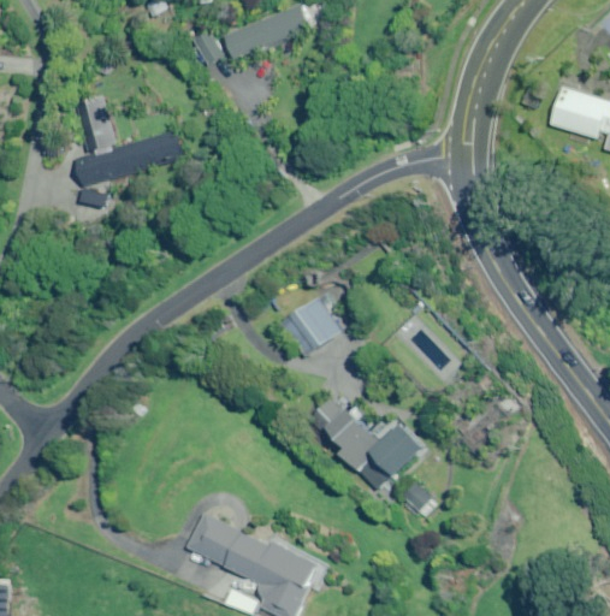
[(249,59),(301,39),(300,35),(309,31),(301,6),(221,36),(231,61),(248,54),(249,59)]
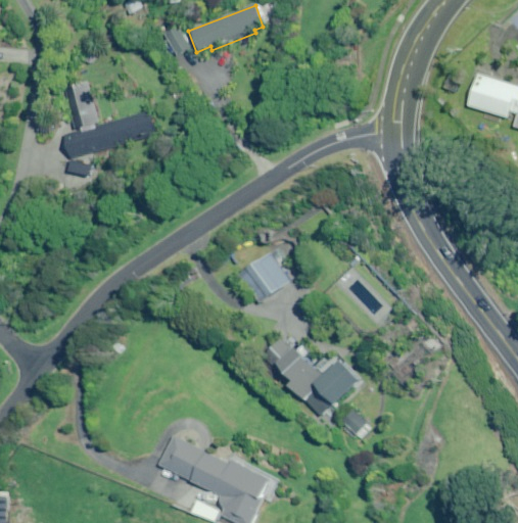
[(189,48),(177,27),(165,34),(170,44),(176,55),(189,48)]
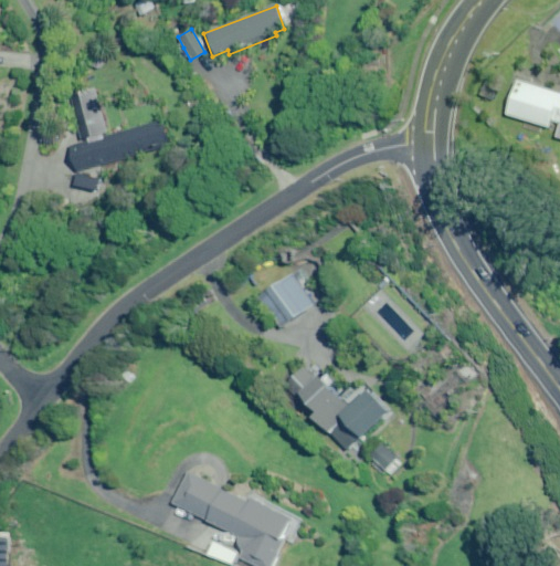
[(559,92),(511,77),(500,111),(559,129),(559,92)]
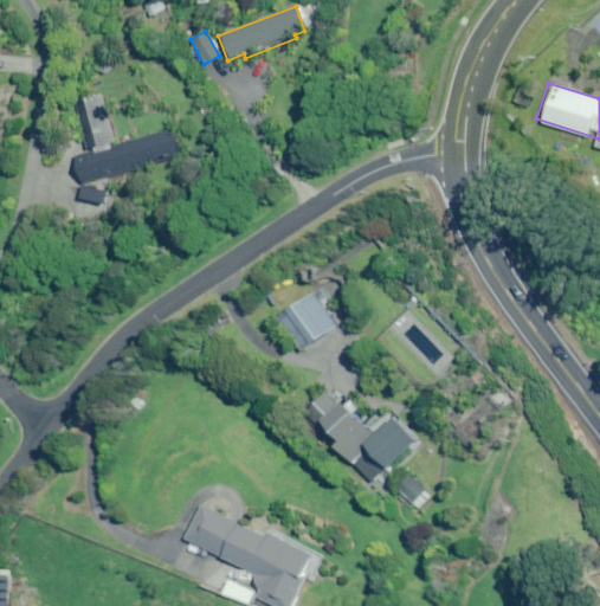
[(114,146),(101,95),(75,102),(88,152),(71,156),(79,185),(182,158),(175,129),(114,146)]
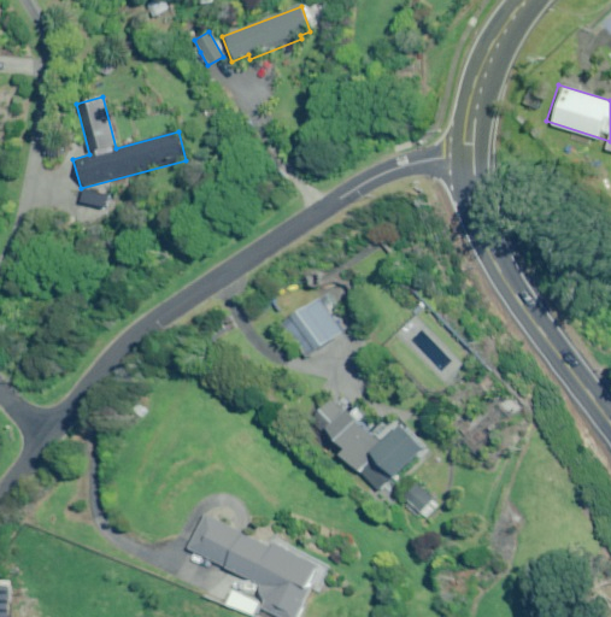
[(105,195),(80,189),(76,204),(103,210),(105,195)]
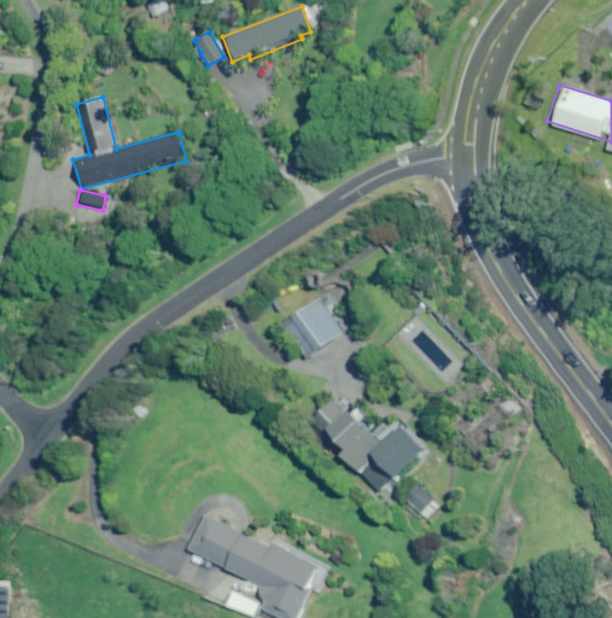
[(341,333),(327,315),(336,309),(325,295),(316,301),(283,325),(307,359),(341,333)]
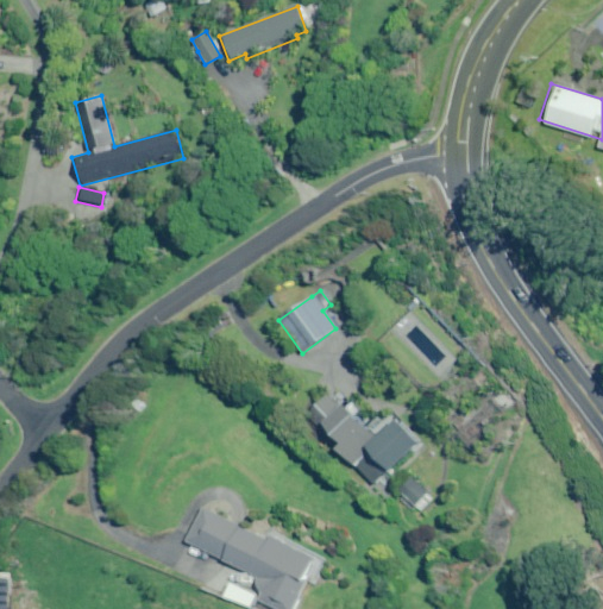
[(315,428),(333,445),(326,452),(347,472),(355,466),(372,484),(388,469),(390,471),(419,443),(391,416),(372,434),(343,405),(338,408),(324,394),(308,409),(321,422),(315,428)]
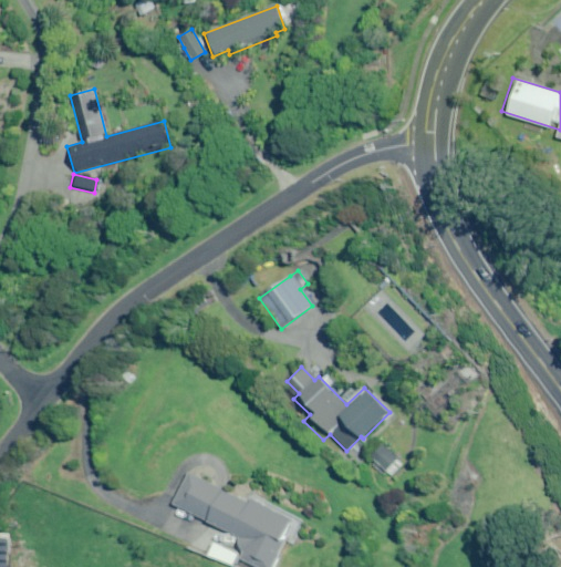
[(382,475),(383,474),(386,477),(400,465),(385,449),(372,461),(370,462),(382,475)]
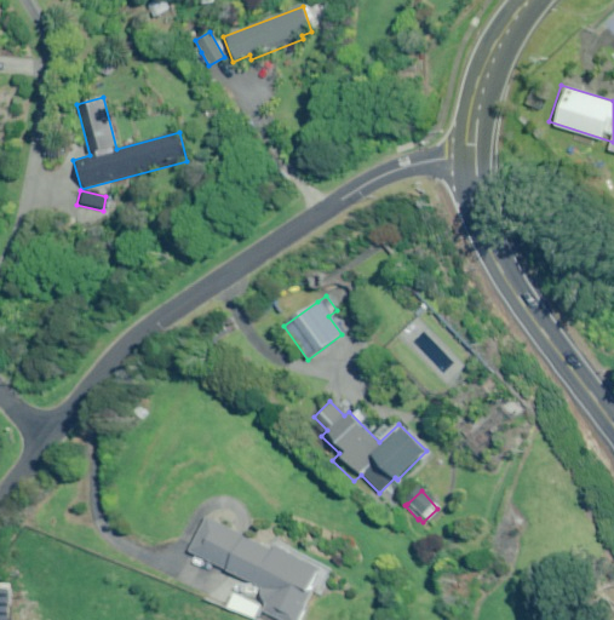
[(268,539),(264,547),(202,515),(184,550),(259,589),(254,596),(263,601),(257,609),(277,619),(296,619),(310,592),(305,590),(313,574),(317,566),(268,539)]
